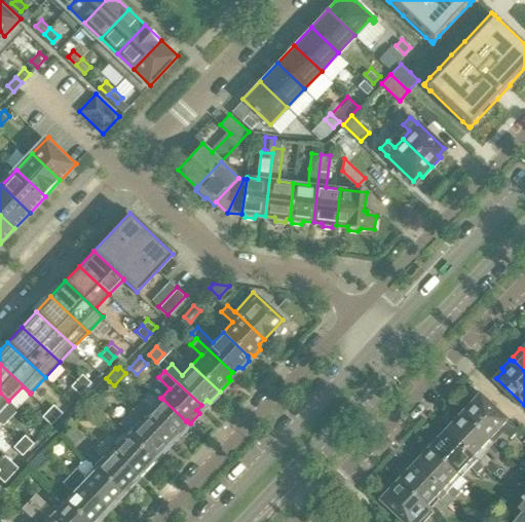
[(82,373),(77,378),(85,387),(91,381),(82,373)]
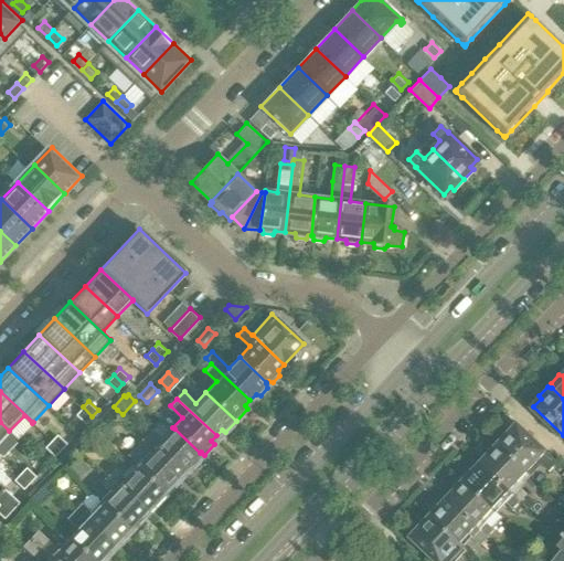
[(92,416),(83,406),(67,423),(76,432),(92,416)]
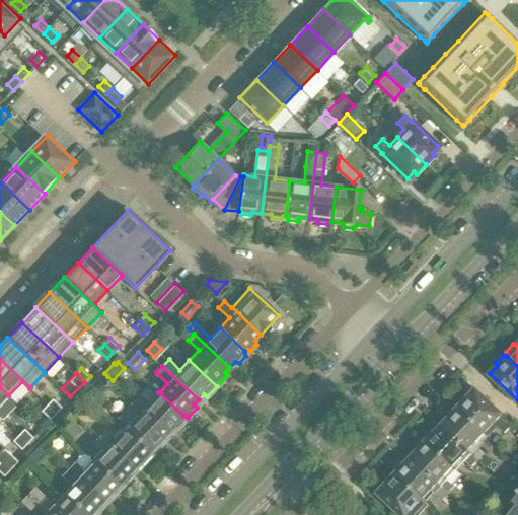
[(93,391),(99,397),(114,382),(113,380),(107,376),(93,391)]
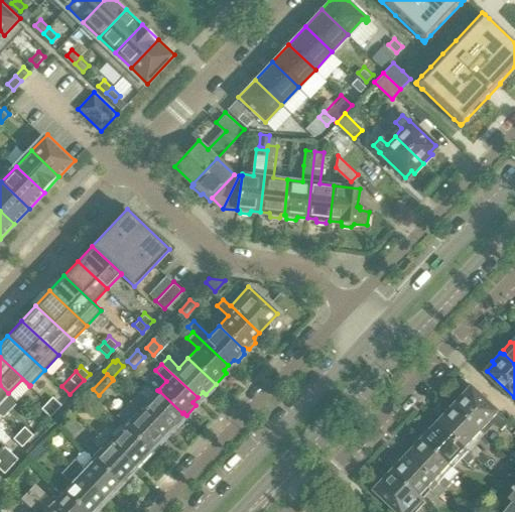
[(0,385),(0,401),(8,393),(0,385)]
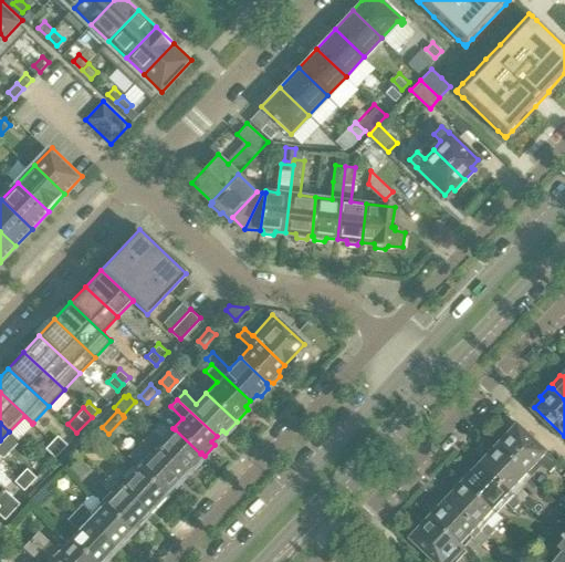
[(503,441),(501,444),(530,470),(540,459),(551,470),(558,461),(519,424),(512,432),(508,430),(501,437),(503,441)]
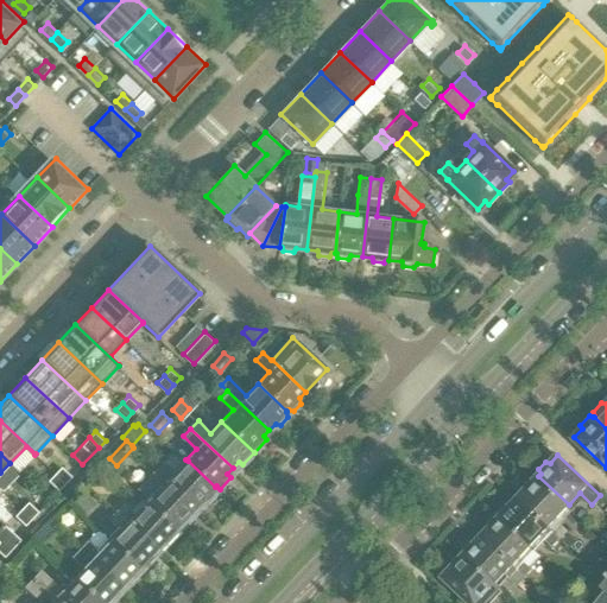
[(164,461),(157,468),(197,506),(203,500),(207,502),(217,490),(214,488),(215,487),(188,461),(177,473),(164,461)]
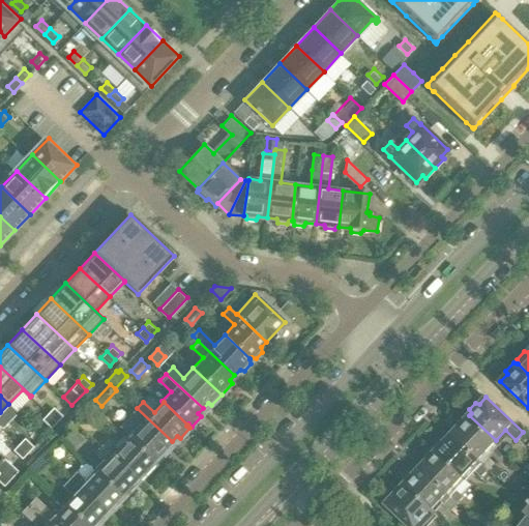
[(54,406),(49,412),(57,420),(63,415),(54,406)]
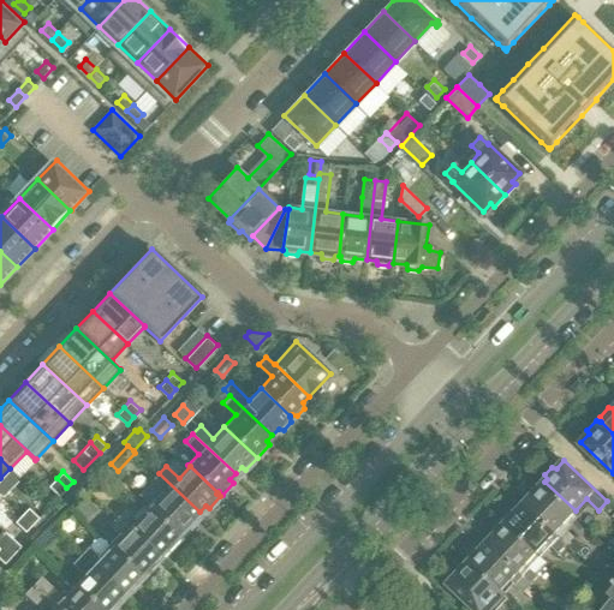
[(126,509),(119,516),(160,555),(166,549),(168,551),(180,538),(178,536),(182,531),(185,533),(195,522),(197,520),(195,518),(200,512),(159,473),(153,480),(160,488),(159,489),(149,480),(139,491),(153,504),(138,520),(126,509)]
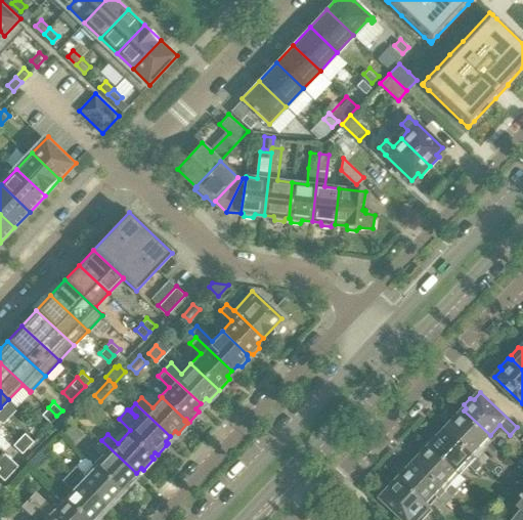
[(56,416),(48,407),(42,414),(51,422),(56,416)]
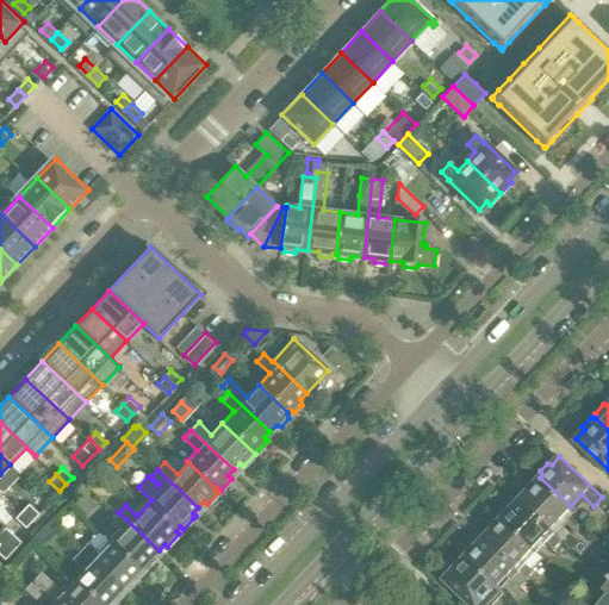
[(527,491),(520,498),(561,538),(570,530),(559,519),(571,506),(540,478),(538,480),(533,479),(526,486),(527,491)]
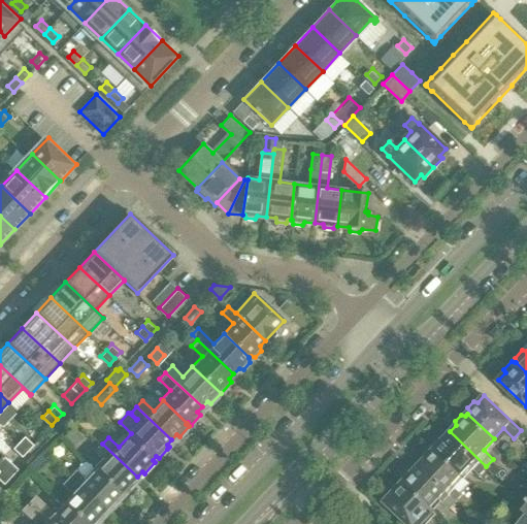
[(62,431),(74,444),(81,435),(69,424),(62,431)]
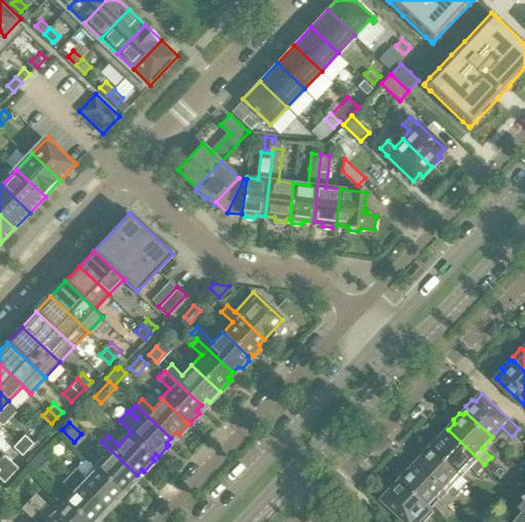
[(434,446),(433,447),(459,472),(469,462),(478,471),(484,464),(448,430),(443,436),(438,435),(433,441),(434,446)]
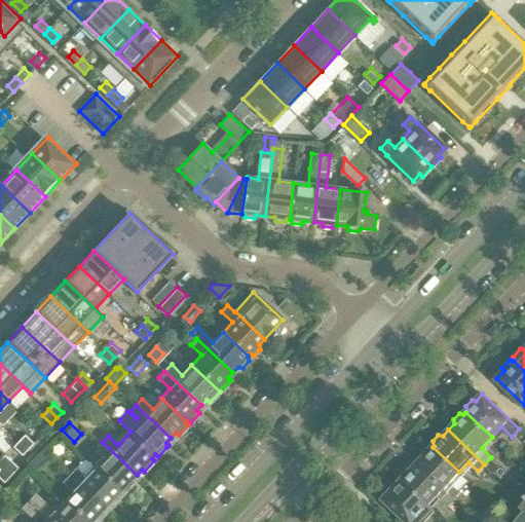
[(25,434),(20,440),(28,448),(34,442),(25,434)]
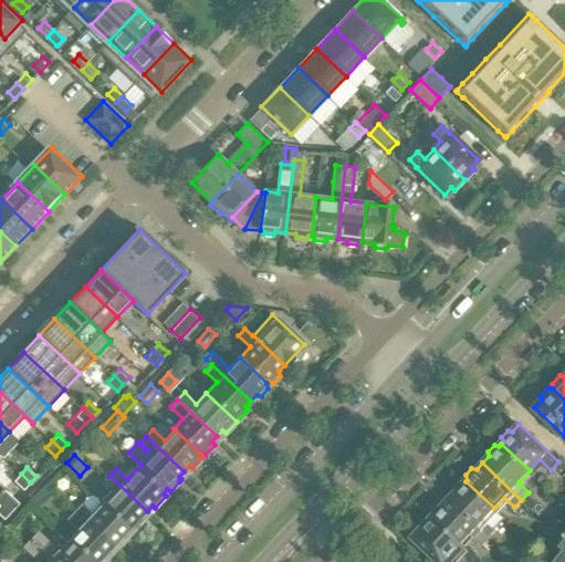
[(30,482),(21,474),(14,480),(24,489),(30,482)]
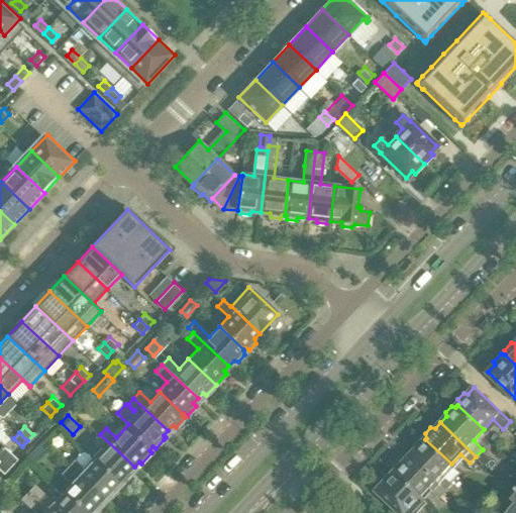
[(104,450),(95,460),(120,486),(131,474),(129,472),(134,467),(100,434),(94,440),(104,450)]
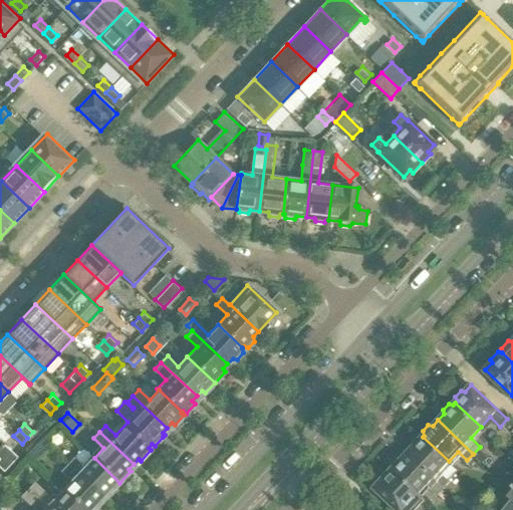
[(413,447),(408,453),(443,486),(444,487),(450,480),(448,478),(457,469),(449,461),(423,437),(422,437),(418,436),(412,443),(413,447)]
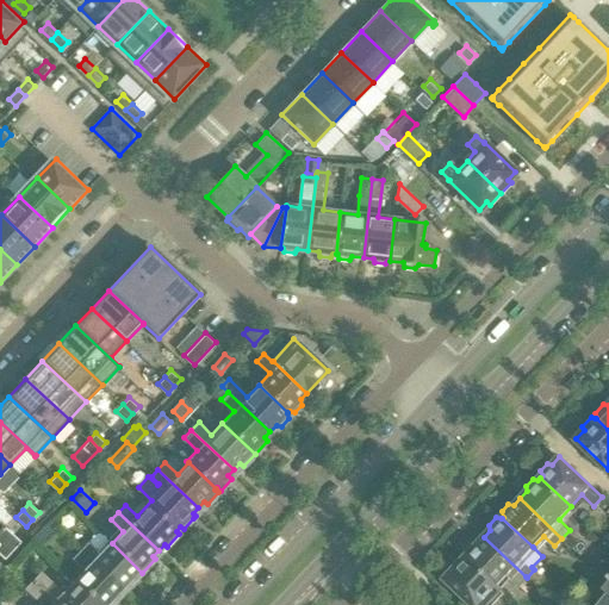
[(31,538),(41,548),(58,530),(49,522),(31,538)]
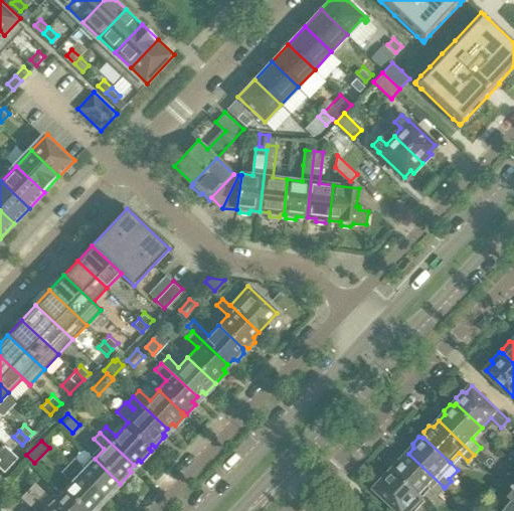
[(0,449),(0,467),(4,471),(17,457),(4,445),(0,449)]
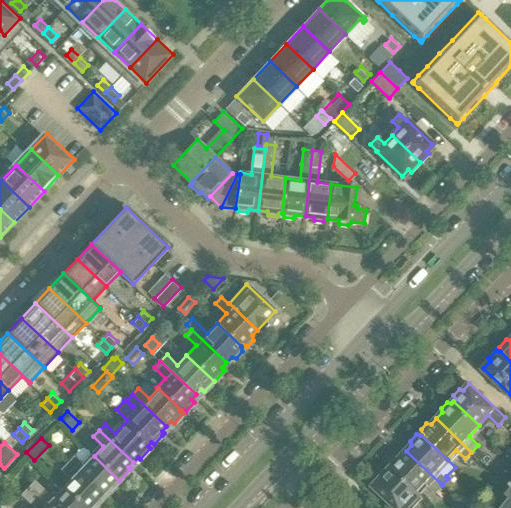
[(478,445),(471,452),(479,459),(485,452),(478,445)]
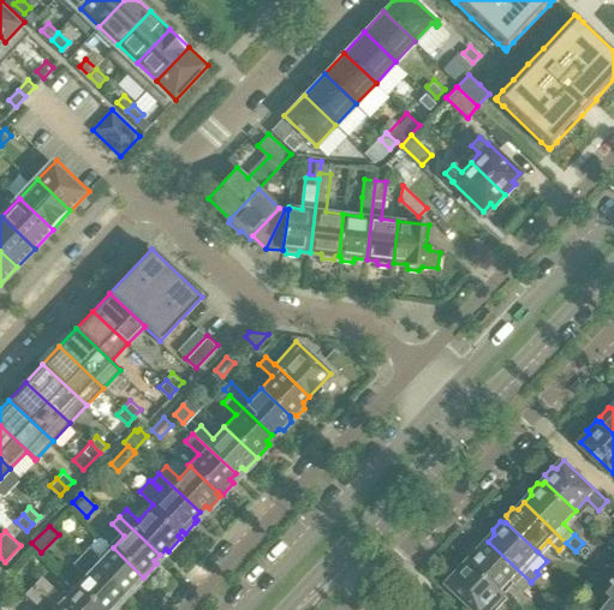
[(471,558),(470,560),(505,593),(506,593),(502,590),(512,579),(523,588),(530,581),(488,542),(482,546),(477,546),(470,552),(471,558)]
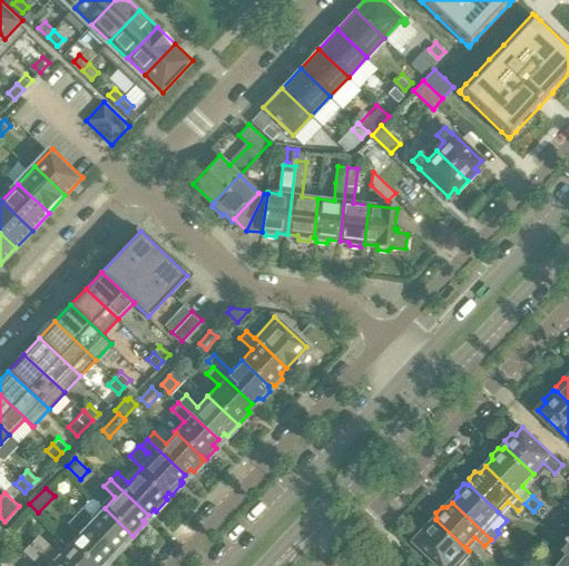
[(84,508),(76,516),(114,552),(119,545),(123,547),(133,536),(105,508),(95,518),(84,508)]
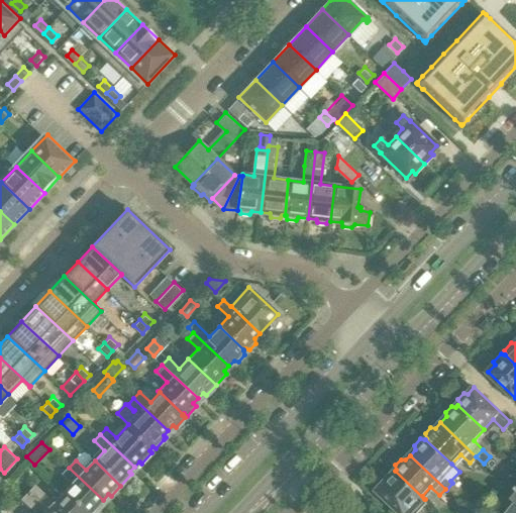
[(74,483),(65,493),(85,512),(94,512),(101,506),(99,504),(103,500),(69,468),(64,473),(74,483)]
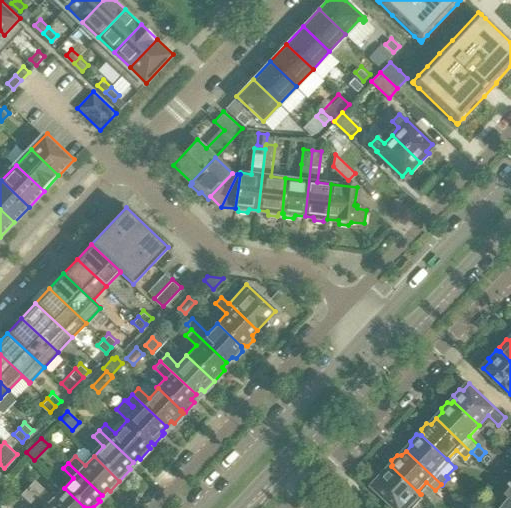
[(420,494),(391,466),(389,468),(385,467),(379,473),(380,478),(373,485),(396,507),(412,507),(410,505),(420,494)]
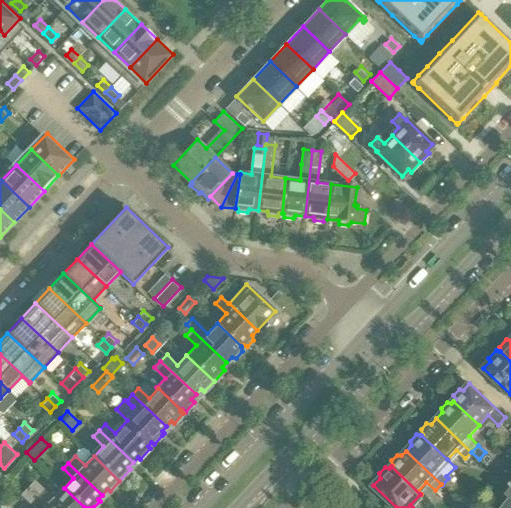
[(35,480),(29,487),(51,507),(84,507),(64,488),(54,498),(35,480)]
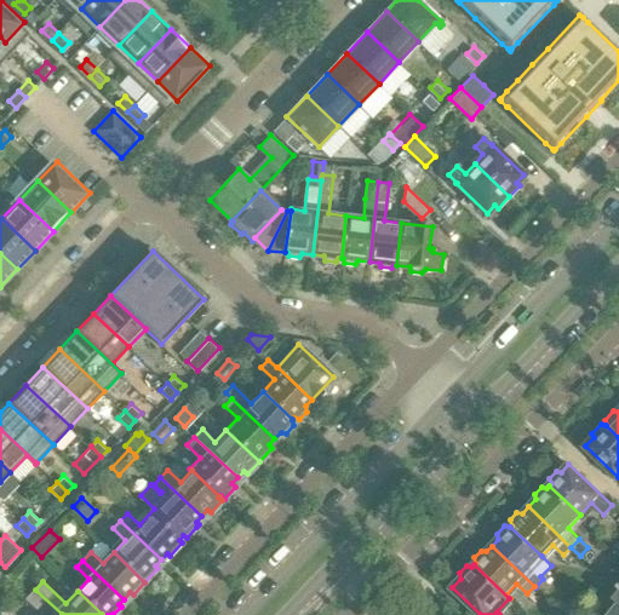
[(618,588),(618,592),(613,599),(618,604),(608,614),(618,614),(618,588)]
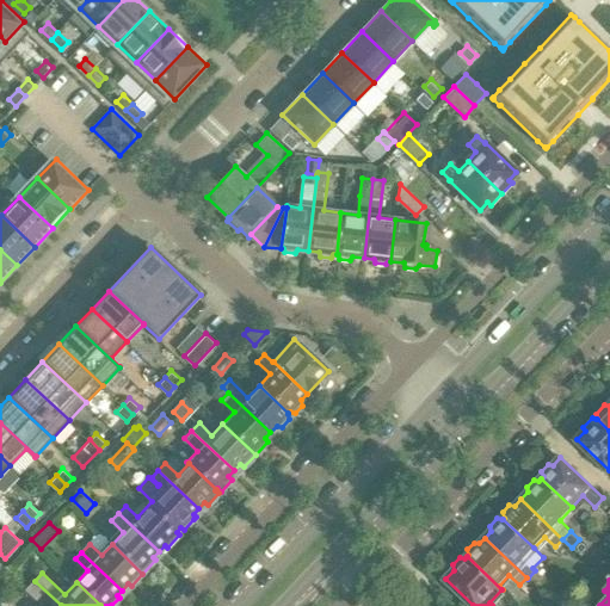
[(61,605),(35,581),(28,589),(44,605),(61,605)]
